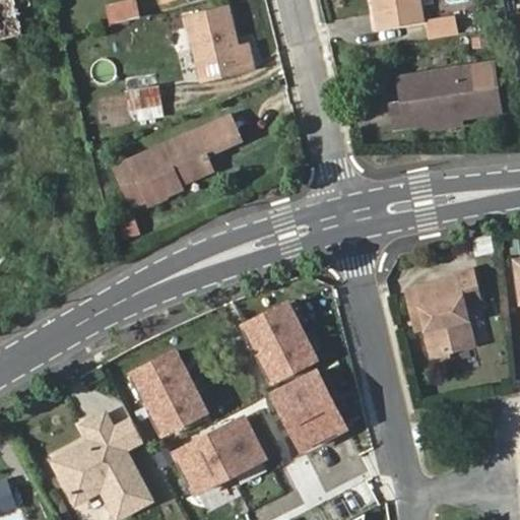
[(0,0),(0,42),(24,37),(16,0),(0,0)]
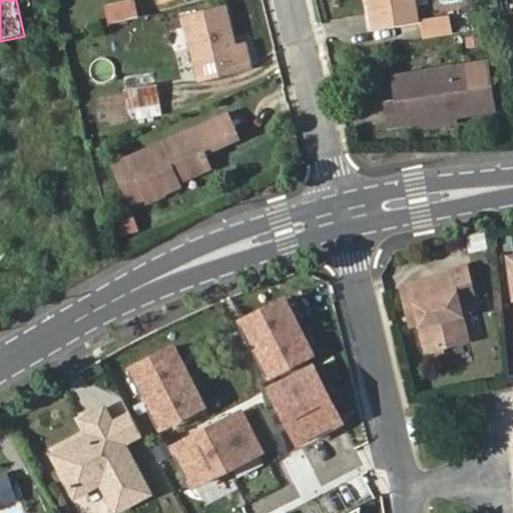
[(367,0),(372,28),(414,21),(410,0),(367,0)]
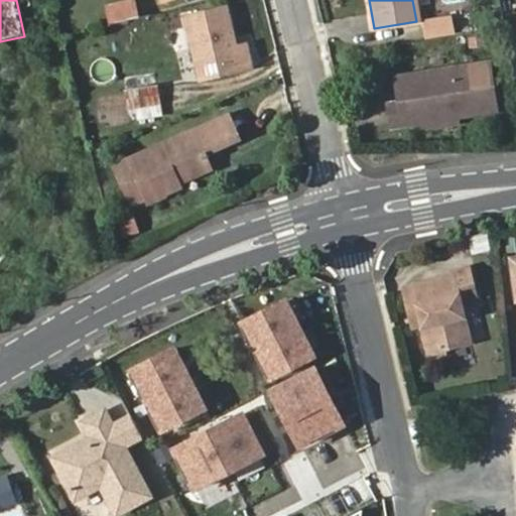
[(135,1),(104,9),(108,25),(139,18),(135,1)]
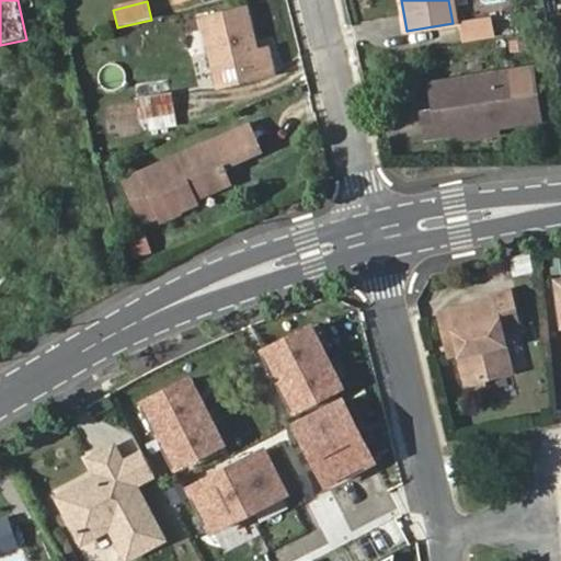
[(256,61),(254,53),(243,10),(202,19),(217,88),(273,75),(268,59),(256,61)]
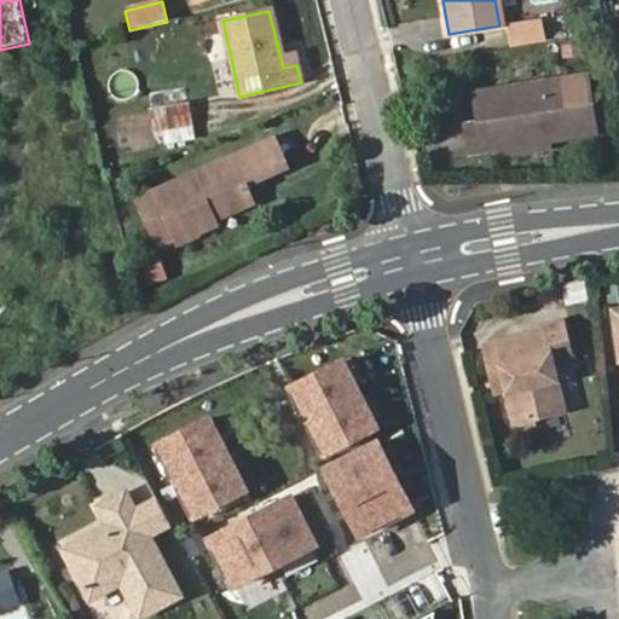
[(542,19),(509,24),(513,46),(544,40),(542,19)]
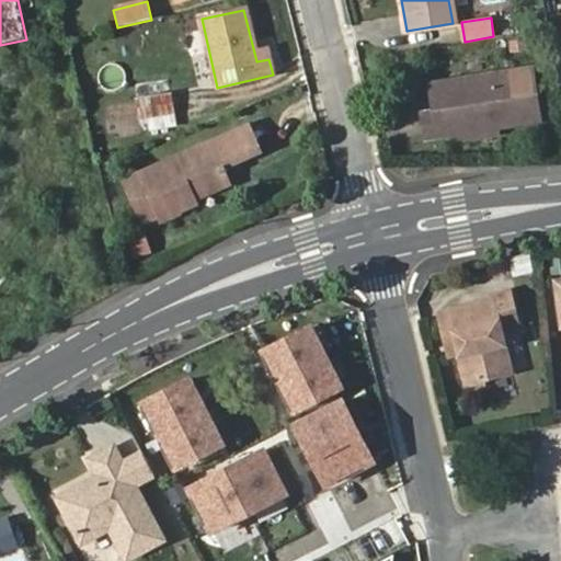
[(266,49),(254,53),(256,61),(268,59),(266,49)]
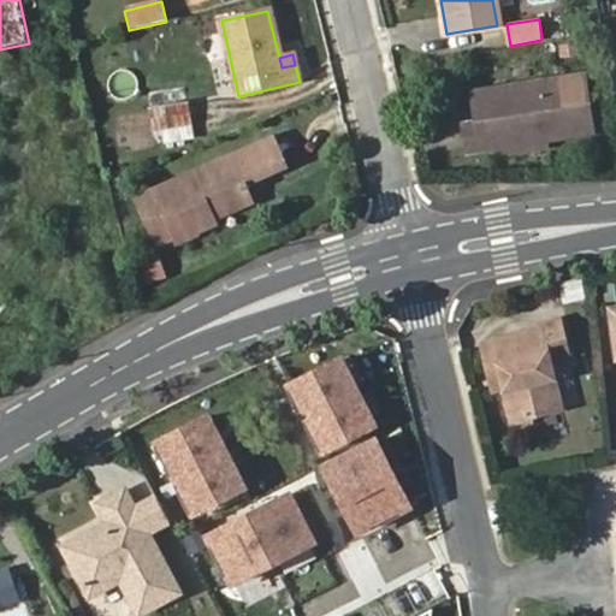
[(113,92),(131,98),(137,78),(119,72),(113,92)]
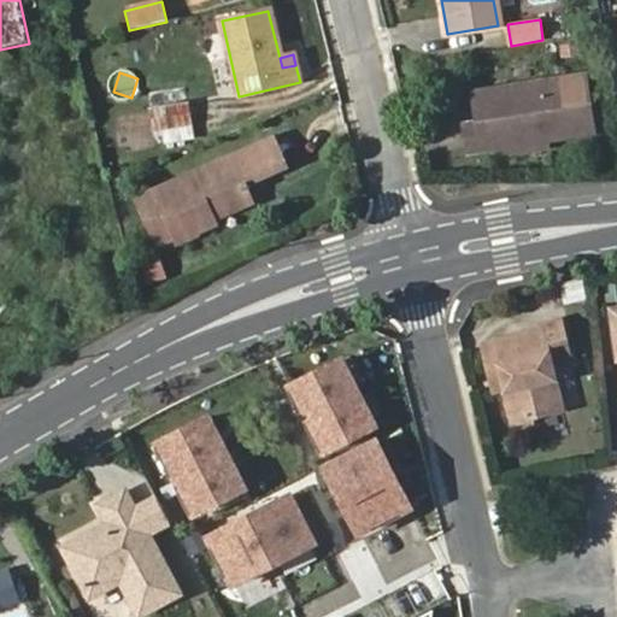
[(506,146),(542,141),(589,133),(581,77),(471,94),(475,124),(462,127),(466,152),(506,146)]
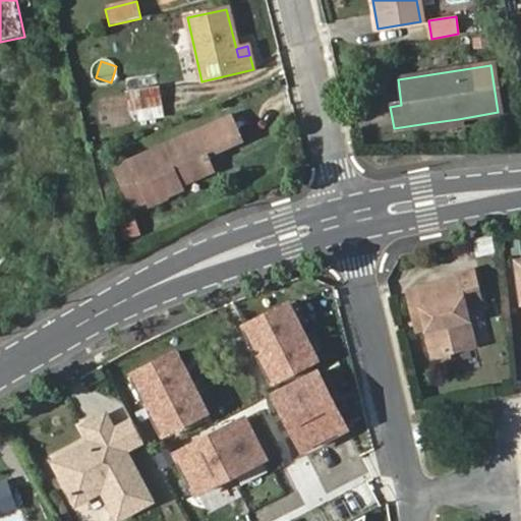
[(162,119),(156,75),(124,80),(130,124),(162,119)]
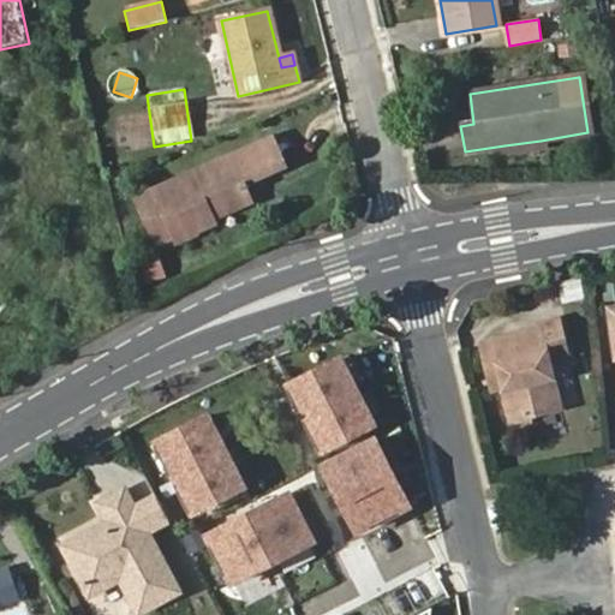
[(276,141),(231,157),(136,198),(153,239),(169,232),(173,239),(210,224),(206,212),(245,195),(239,183),(285,163),(276,141)]
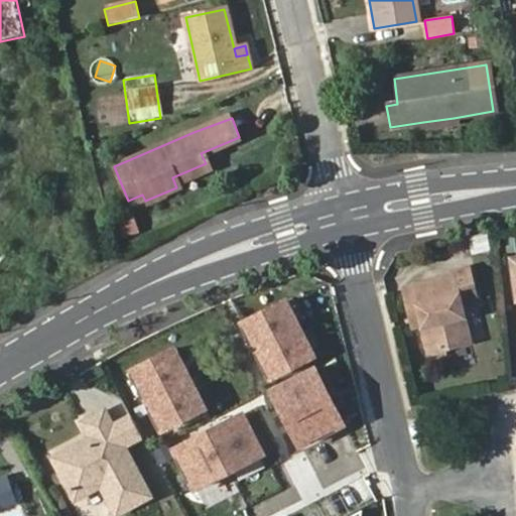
[(456,126),(454,118),(423,122),(424,131),(456,126)]
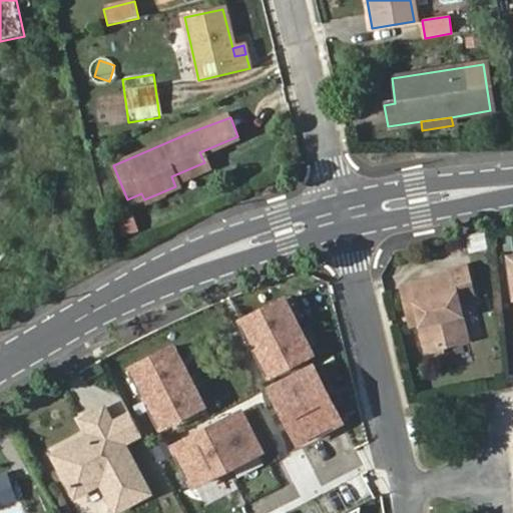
[(208,171),(204,162),(171,176),(175,186),(208,171)]
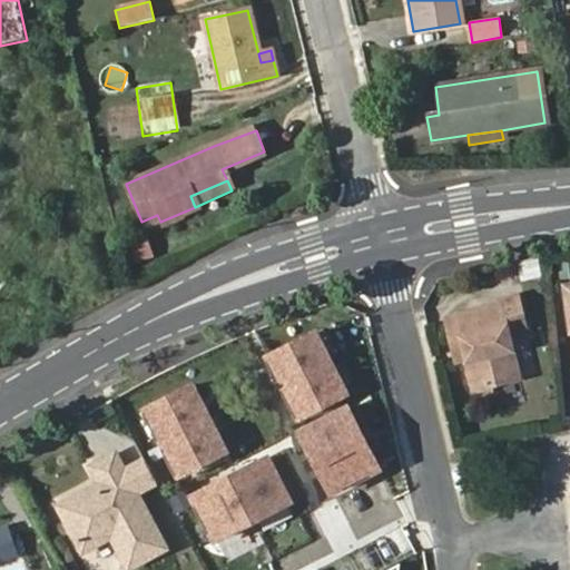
[(134,264),(153,259),(148,235),(128,239),(134,264)]
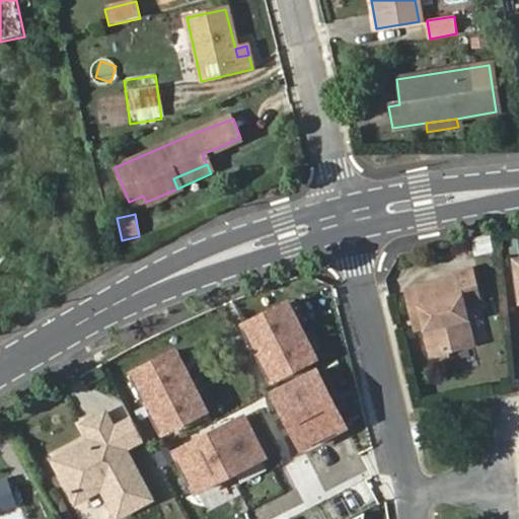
[(490,234),(471,237),(474,253),(493,250),(490,234)]
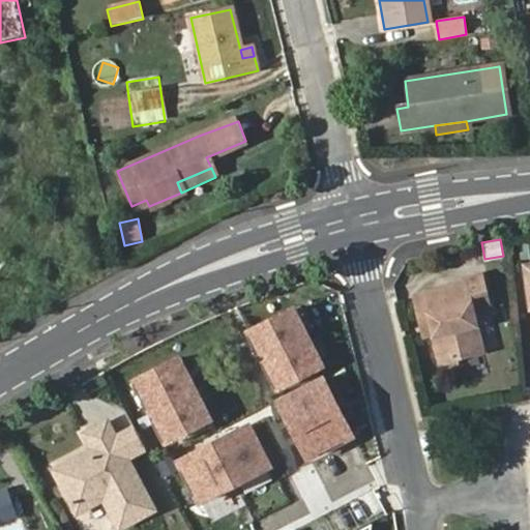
[(414,294),(420,321),(430,318),(432,329),(440,359),(480,349),(471,310),(487,306),(479,273),(464,276),(465,282),(414,294)]
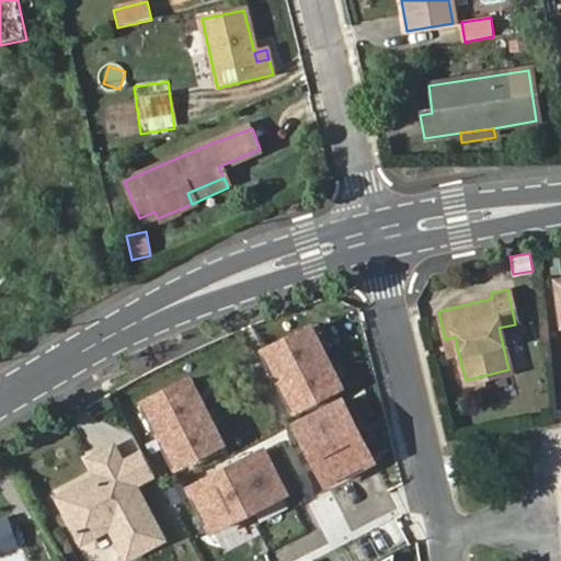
[(315,325),(264,350),(297,416),(347,392),(315,325)]
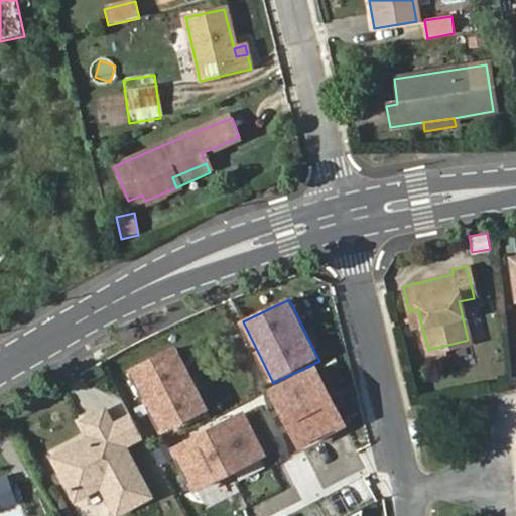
[(418,309),(409,312),(412,324),(420,320),(418,309)]
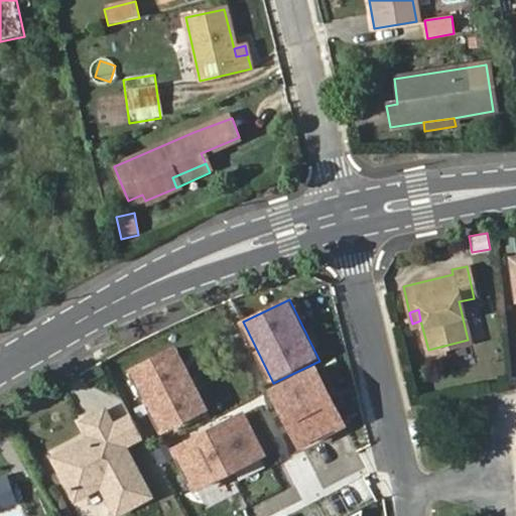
[(177,348),(132,370),(162,432),(208,410),(177,348)]
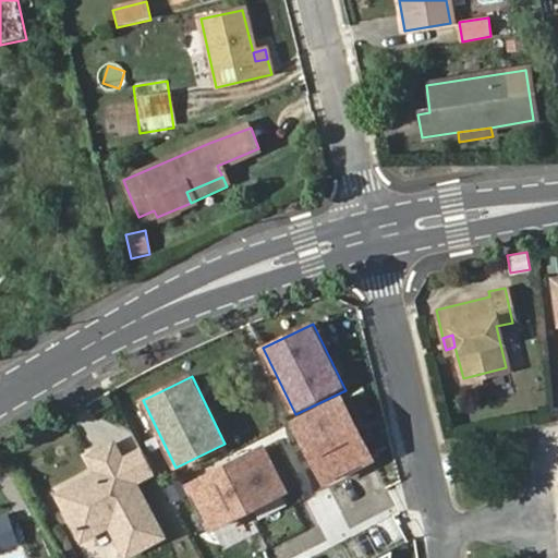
[(343,398),(294,422),(327,488),(376,464),(343,398)]
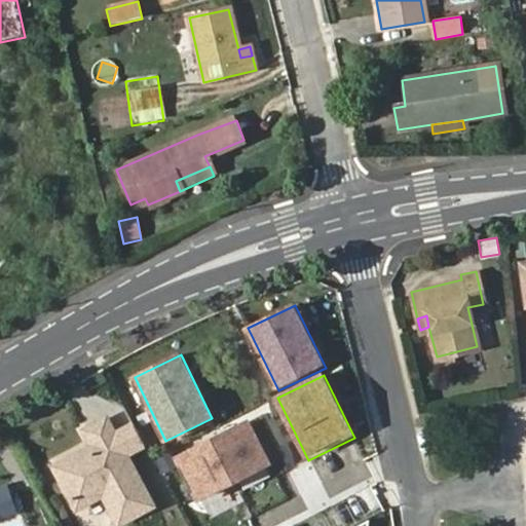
[(179,455),(201,500),(273,463),(250,419),(179,455)]
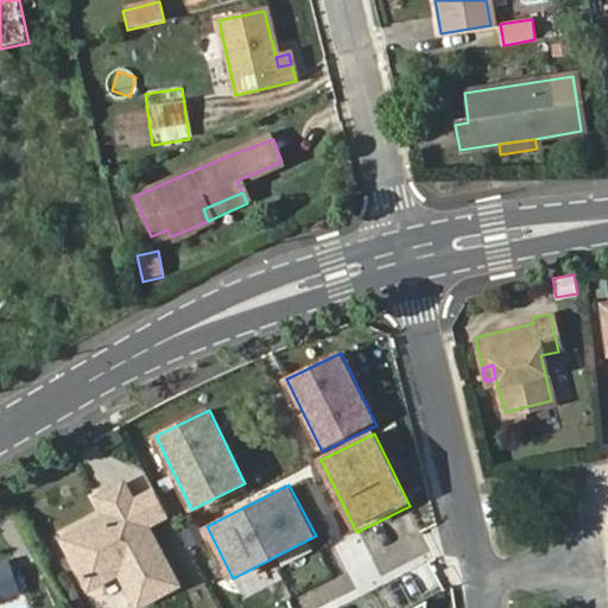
[(150,530),(135,504),(126,486),(100,500),(111,519),(105,523),(109,532),(95,540),(89,531),(64,545),(92,594),(121,576),(139,607),(141,607),(181,586),(150,530)]
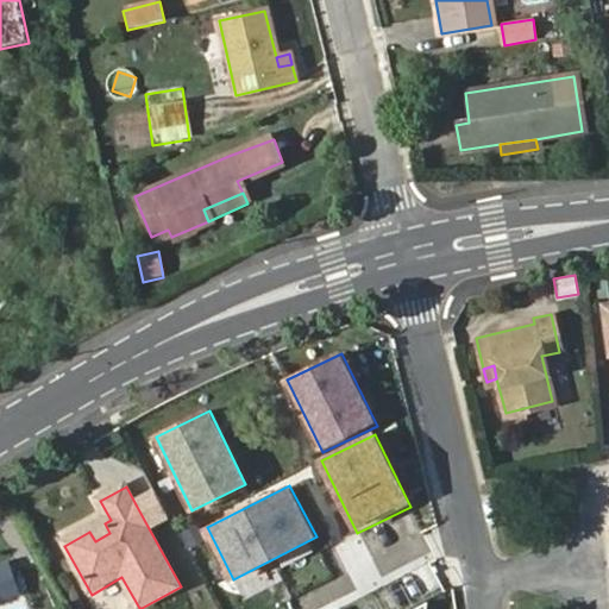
[(150,531),(169,519),(156,494),(136,504),(150,531)]
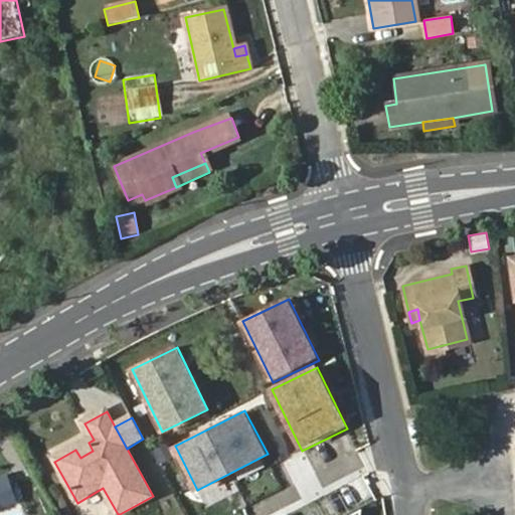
[(89,443),(75,450),(80,458),(93,451),(89,443)]
